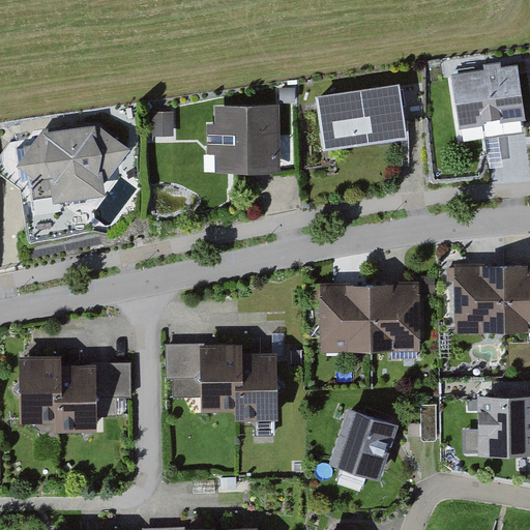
[(516,66),(448,77),(457,131),(524,121),(516,66)]
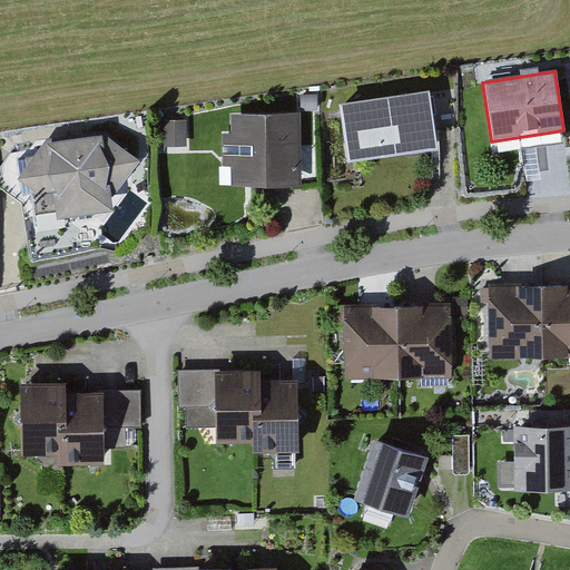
[(430,86),(340,100),(350,159),(440,144),(430,86)]
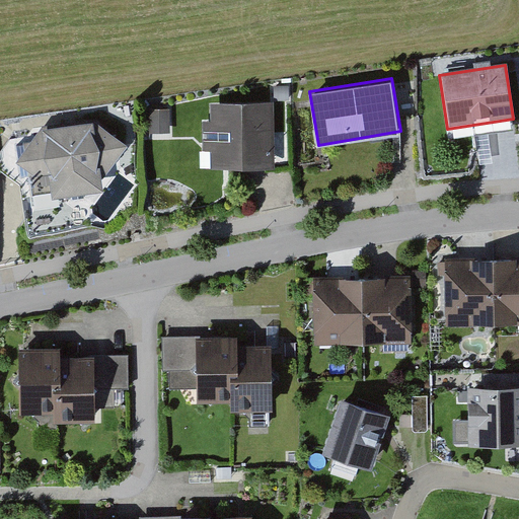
[(272,104),(209,105),(209,127),(202,127),(203,170),(273,169),(272,104)]
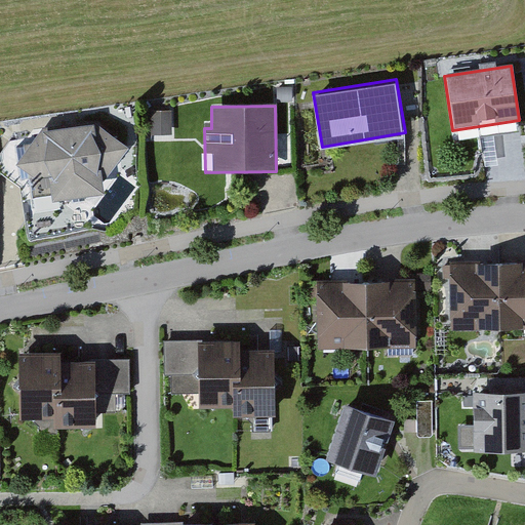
[(172,112),(150,113),(151,136),(173,136),(172,112)]
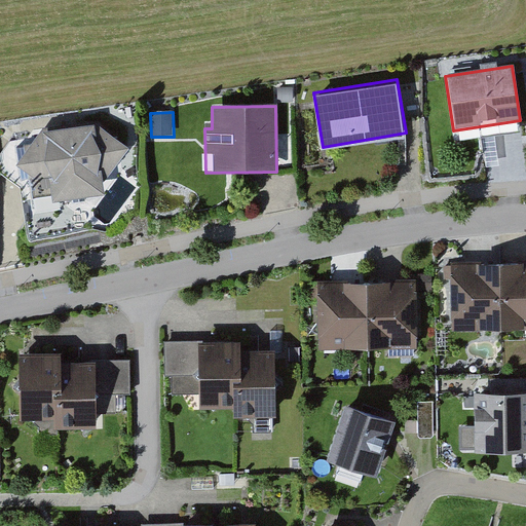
[(97,118),(41,127),(19,161),(37,174),(49,172),(53,197),(102,190),(100,174),(110,173),(132,146),(97,118)]
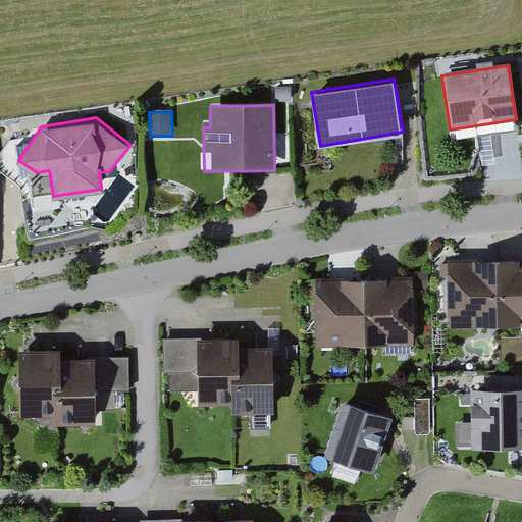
[(491,136),(479,138),(483,164),(496,162),(491,136)]
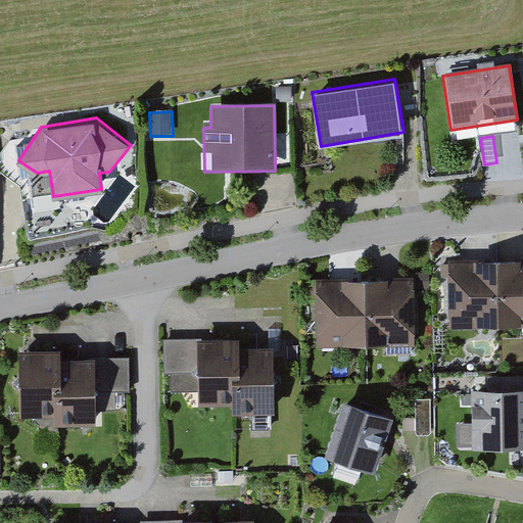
[(522,262),(442,265),(445,331),(522,328),(522,262)]
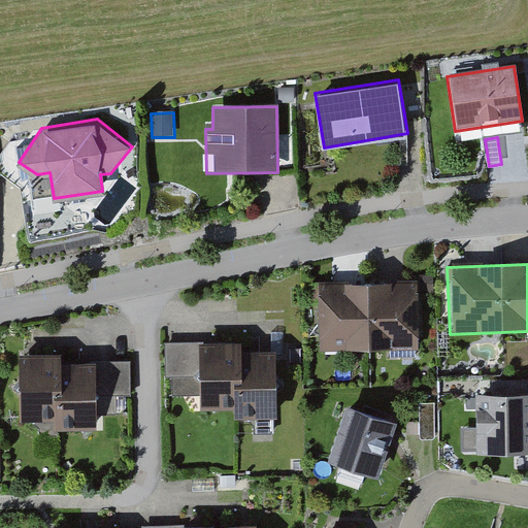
[(417,282),(317,286),(319,353),(420,349),(417,282)]
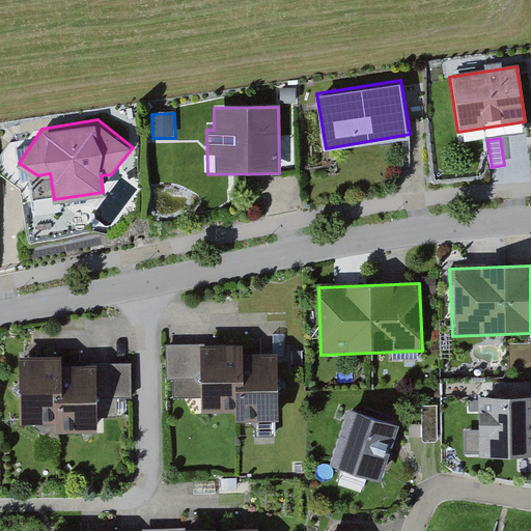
[(243,342),(166,344),(168,397),(201,396),(201,408),(238,407),(239,418),(278,417),(277,351),(243,352),(243,342)]
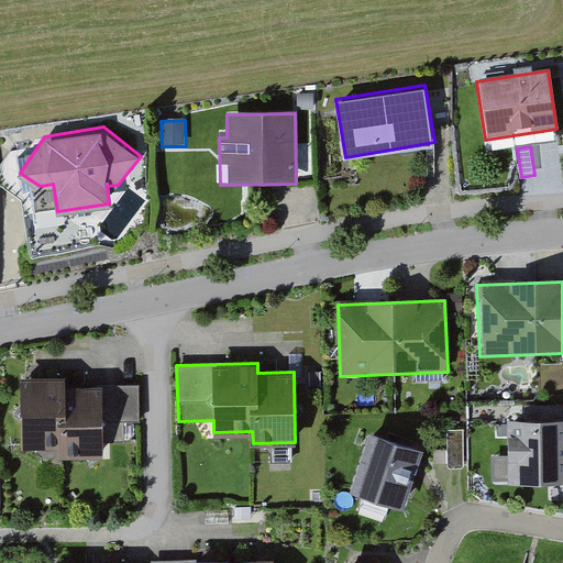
[(99,384),(17,386),(18,455),(100,454),(99,384)]
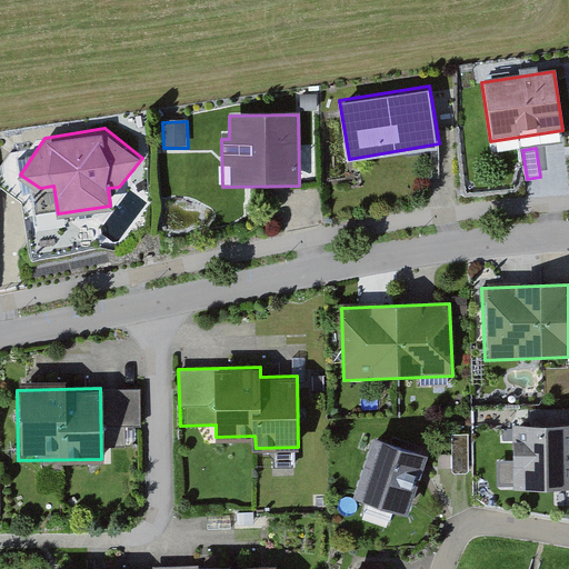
[(568,423),(511,427),(513,491),(568,488),(568,423)]
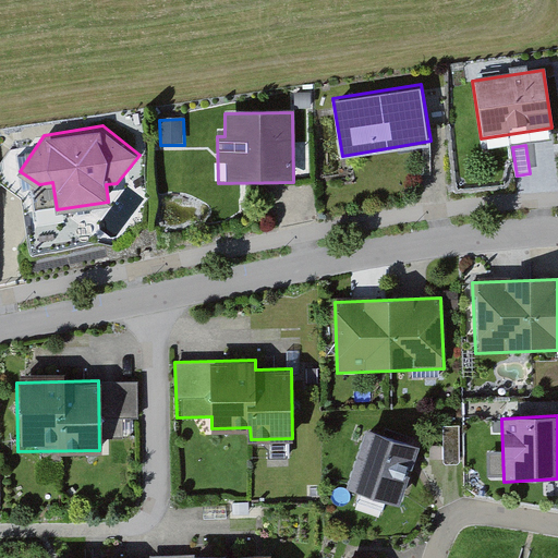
[(415,449),(364,432),(344,489),(397,507),(415,449)]
